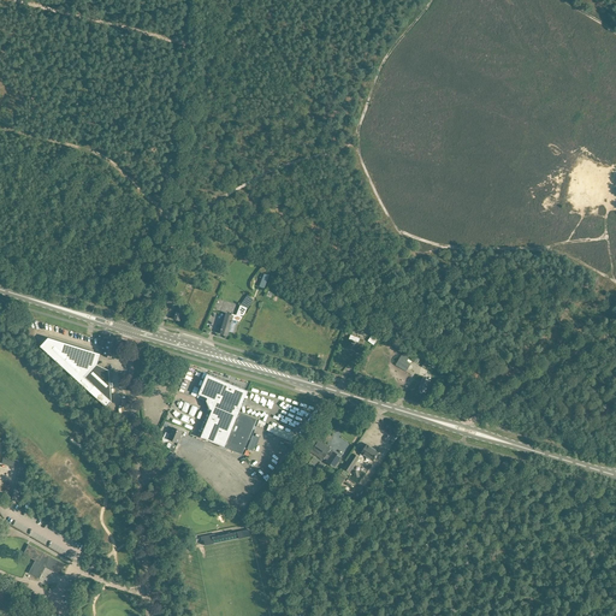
[(221,329),(221,330),(220,333),(227,336),(231,323),(232,323),(232,321),(231,321),(232,320),(240,321),(243,317),(246,313),(247,308),(248,309),(254,300),(248,296),(241,306),(236,315),(232,314),(231,315),(226,314),(221,329)]
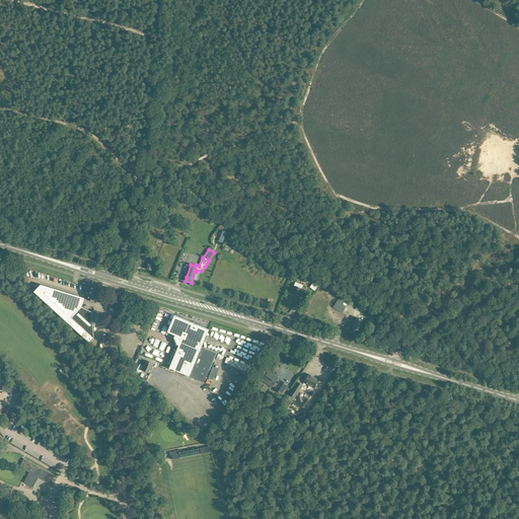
[(148,263),(147,265),(146,270),(151,271),(153,264),(155,260),(149,257),(148,263)]
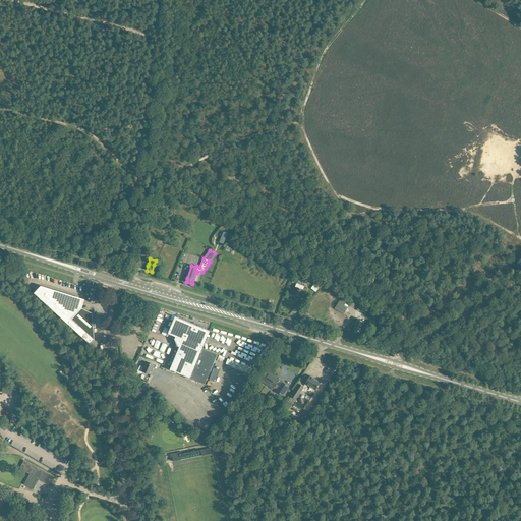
[(301,281),(306,273),(298,270),(292,282),(293,283),(295,280),(295,281),(296,279),(301,281)]
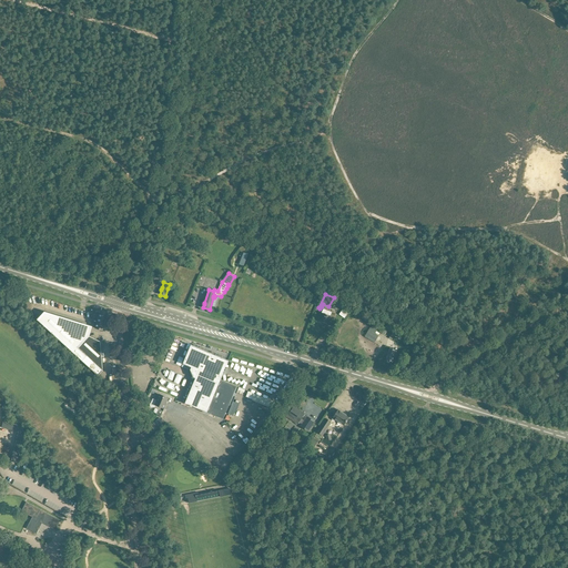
[(330,311),(323,308),(322,313),(324,314),(321,322),(327,324),(331,314),(328,313),(330,311)]
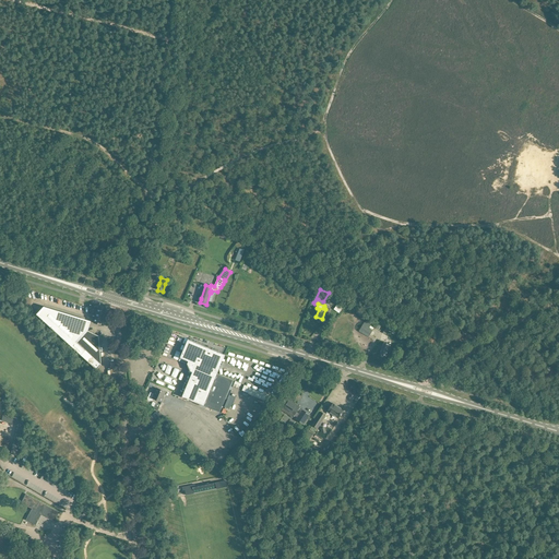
[(103,320),(106,309),(99,307),(98,307),(94,306),(92,317),(96,318),(94,323),(100,325),(103,320)]
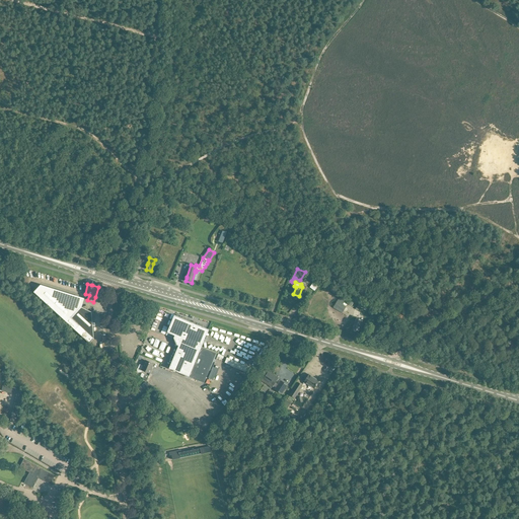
[(93,339),(94,339),(91,312),(80,307),(81,302),(79,298),(41,287),(36,292),(35,292),(34,293),(90,344),(89,343),(93,339)]
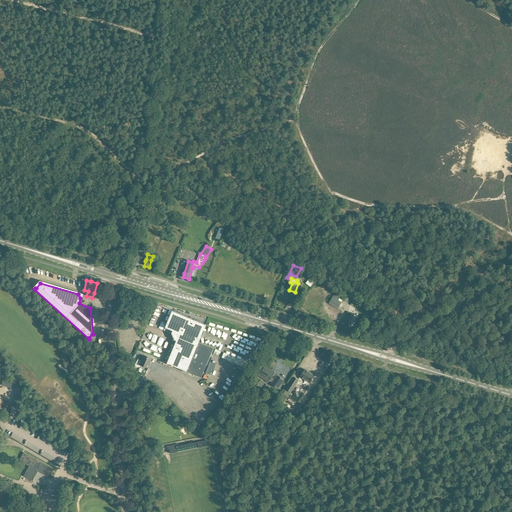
[(330,302),(339,307),(341,302),(333,297),(330,302)]
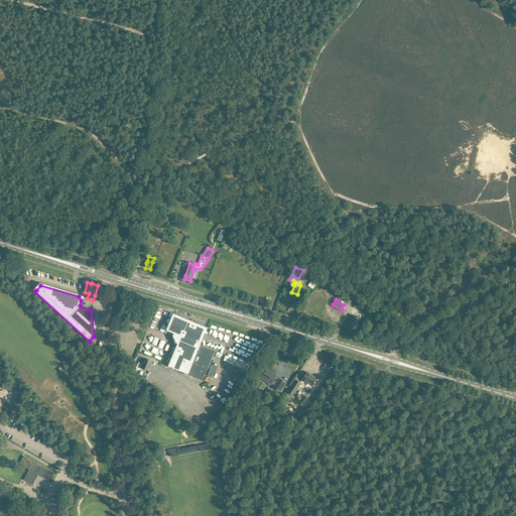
[(307,316),(299,310),(295,315),(306,318),(307,316)]
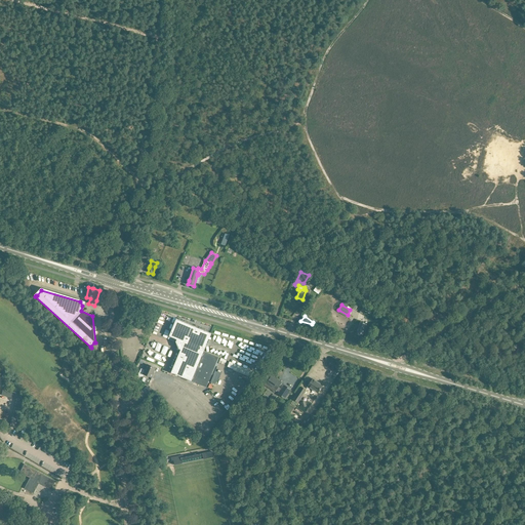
[(171,373),(175,374),(175,375),(177,376),(177,375),(206,388),(218,357),(204,351),(211,333),(176,319),(168,336),(177,340),(177,341),(179,348),(182,349),(171,373)]
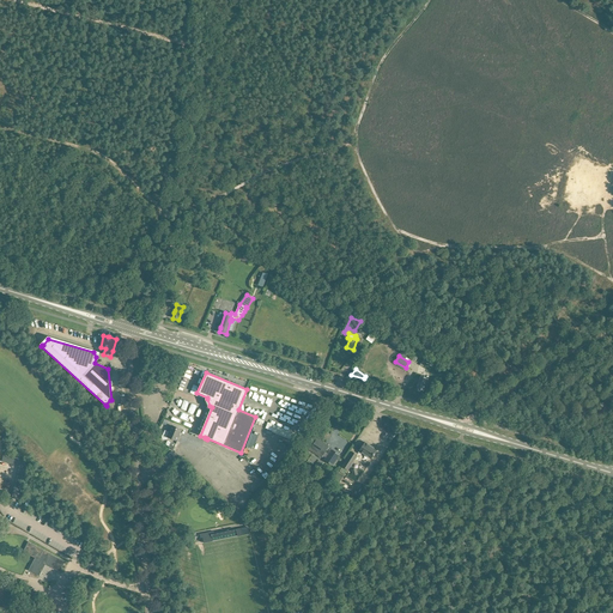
[(420,376),(418,382),(416,388),(418,388),(418,390),(420,390),(422,389),(424,390),(425,384),(428,378),(420,376)]
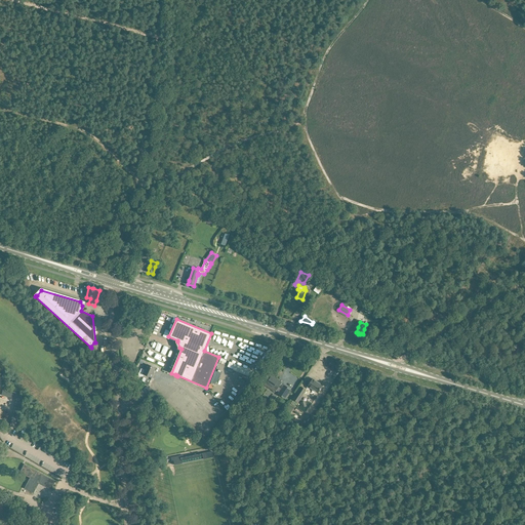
[(148,365),(145,370),(142,368),(139,372),(138,373),(138,375),(139,376),(140,376),(142,376),(143,375),(144,374),(152,377),(153,374),(155,368),(148,365)]
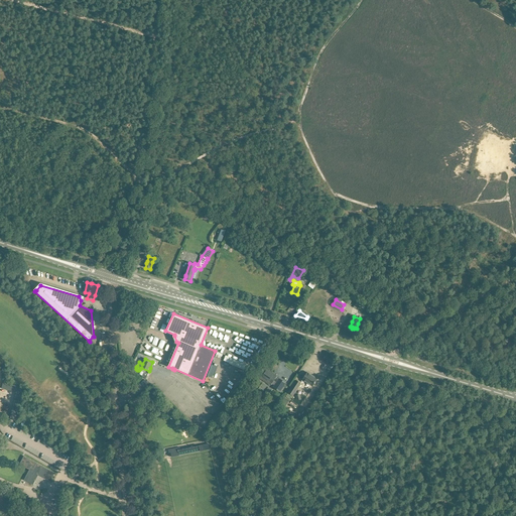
[(264,368),(259,375),(266,380),(265,381),(270,385),(271,383),(275,385),(273,387),(280,391),(285,383),(279,379),(276,383),(273,380),(276,376),(264,368)]
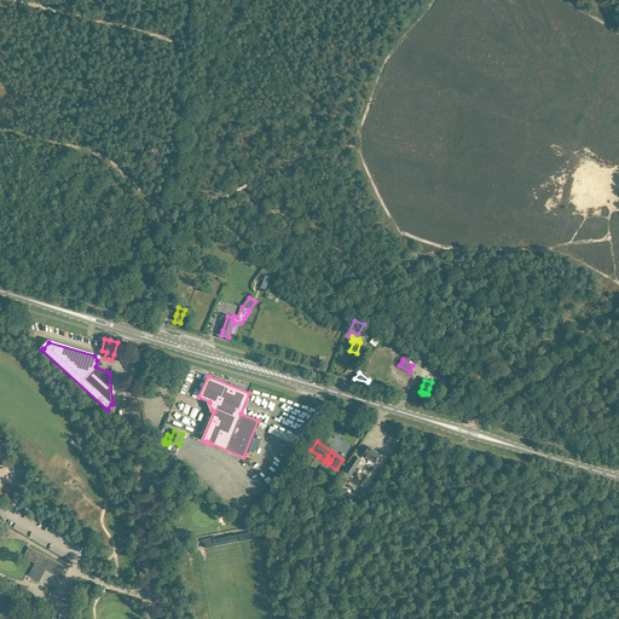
[(366,449),(364,452),(364,453),(362,457),(364,460),(365,457),(375,463),(375,462),(376,462),(377,460),(379,458),(380,456),(380,455),(374,450),(374,451),(371,450),(372,449),(369,446),(368,449),(366,449)]
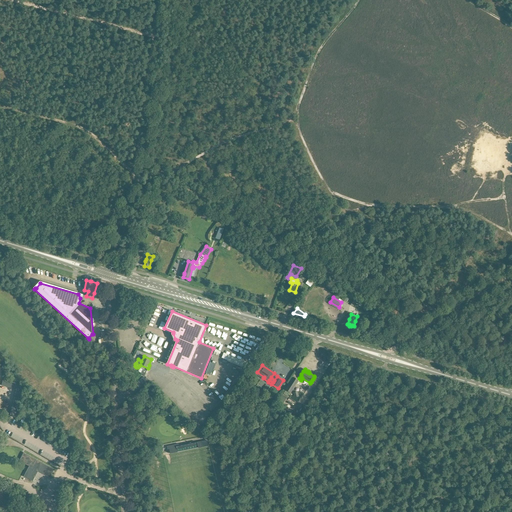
[(294,377),(286,389),(290,392),(298,381),(294,377)]
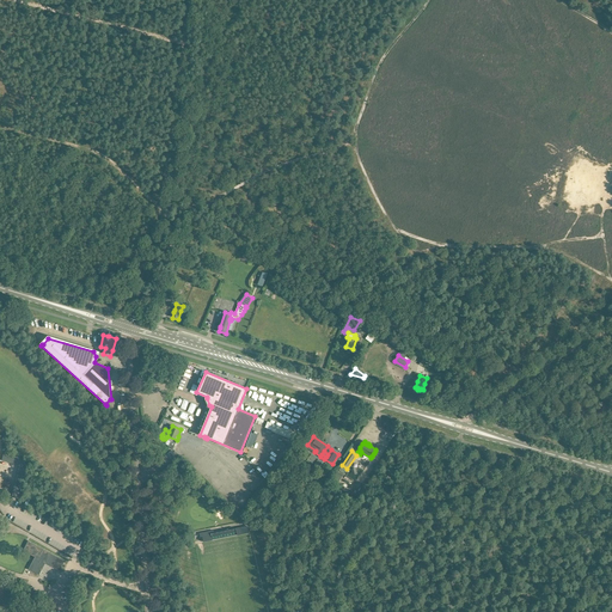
[(12,496),(19,499),(28,459),(4,454),(1,460),(19,465),(12,496)]
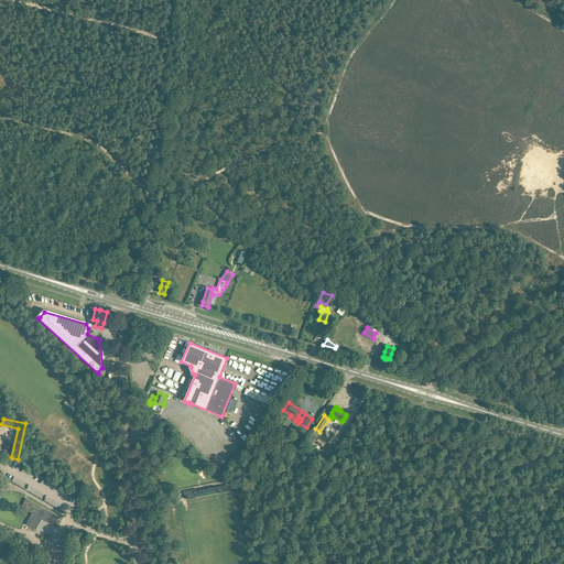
[(218,488),(195,492),(196,498),(219,494),(218,488)]
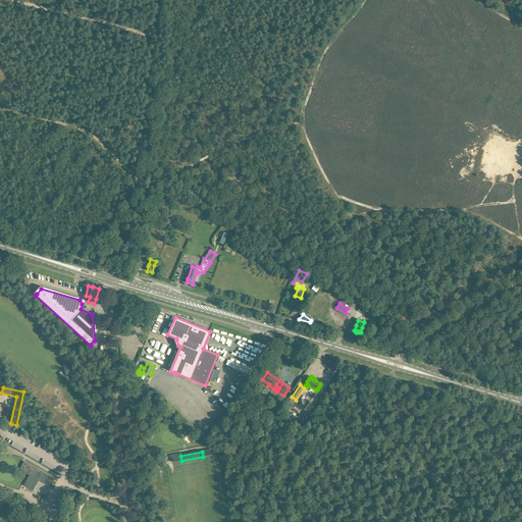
[(180,455),(185,455),(184,453),(170,455),(170,458),(172,458),(173,462),(181,461),(180,456),(180,455)]
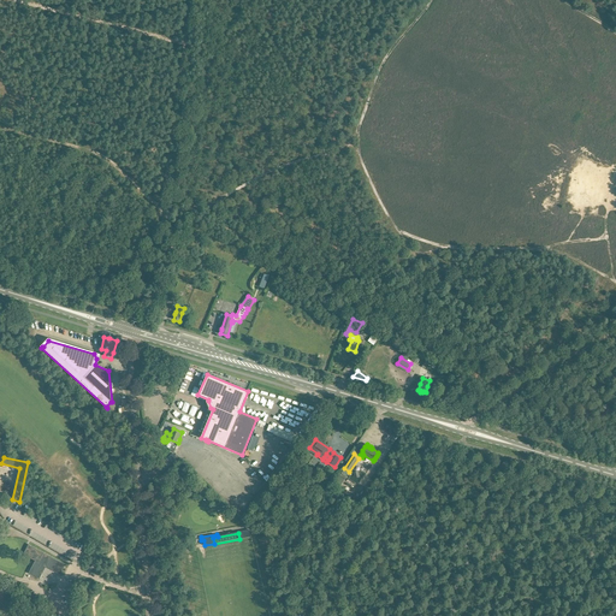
[(60,575),(65,564),(51,557),(52,556),(29,544),(24,552),(39,560),(31,574),(40,579),(46,567),(60,575)]
